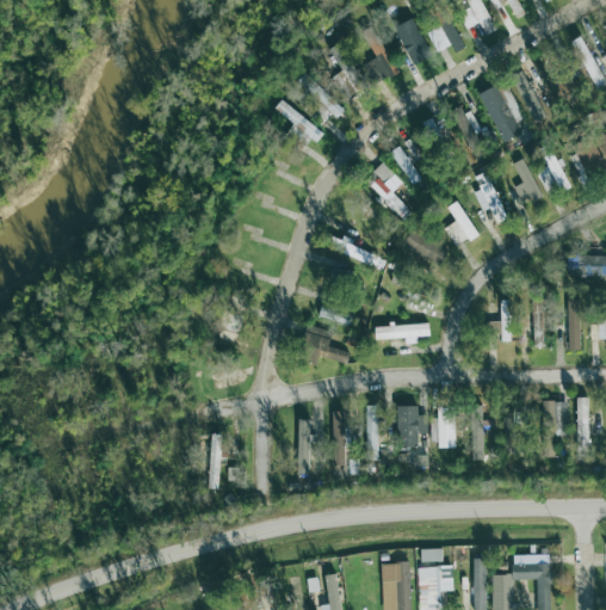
[(431,56),(415,17),(396,24),(412,65),(431,56)]
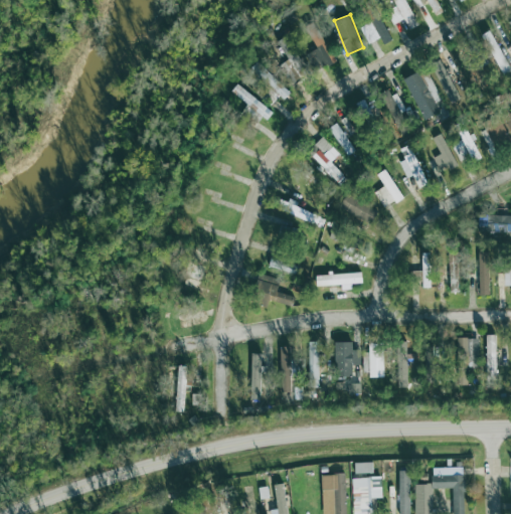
[(332,63),(326,45),(311,50),(314,59),(320,57),(323,66),(332,63)]
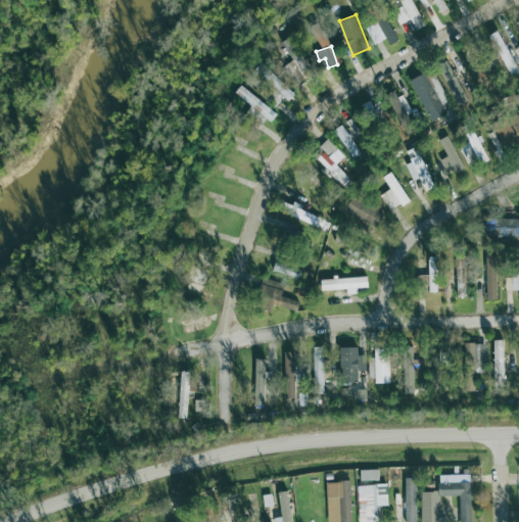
[(278,113),(247,90),(242,86),(236,94),(272,122),(278,113)]
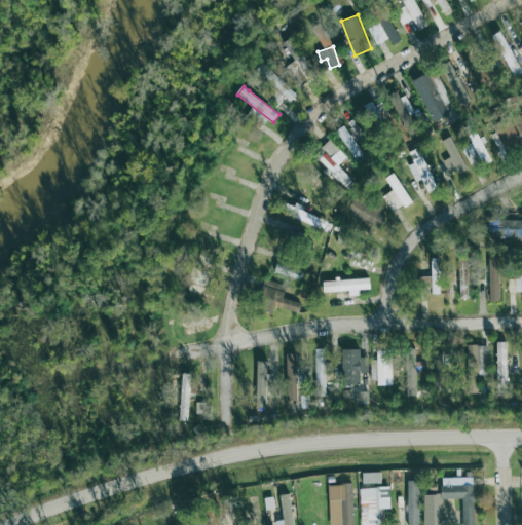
[(521,114),(513,119),(521,134),(521,114)]
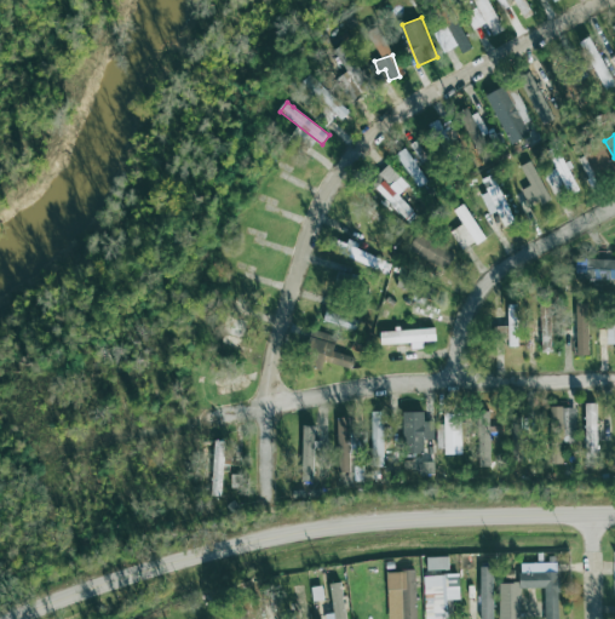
[(396,152),(419,189),(431,182),(408,144),(396,152)]
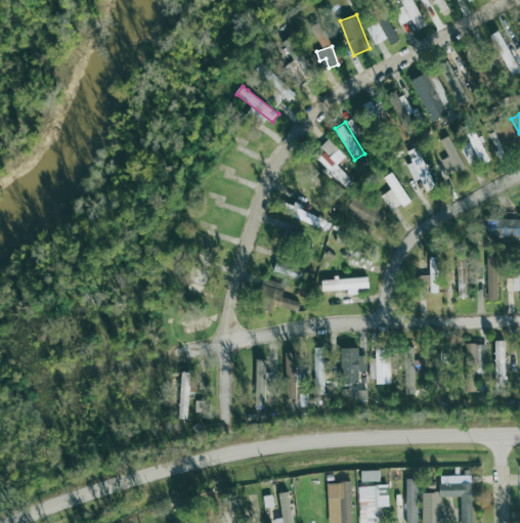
[(339,149),(329,138),(312,154),(342,184),(351,176),(333,156),(339,149)]
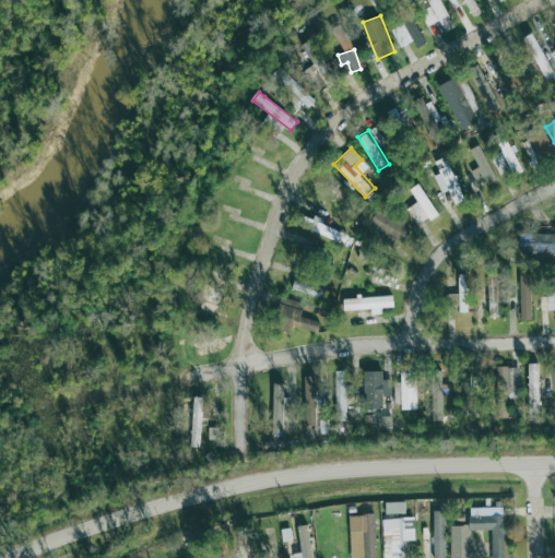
[(496,179),(486,156),(477,161),(480,166),(472,169),(480,187),(496,179)]
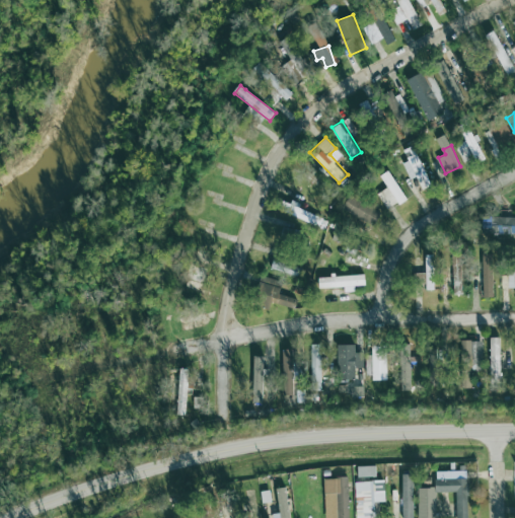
[(493,297),(494,269),(484,268),(482,296),(493,297)]
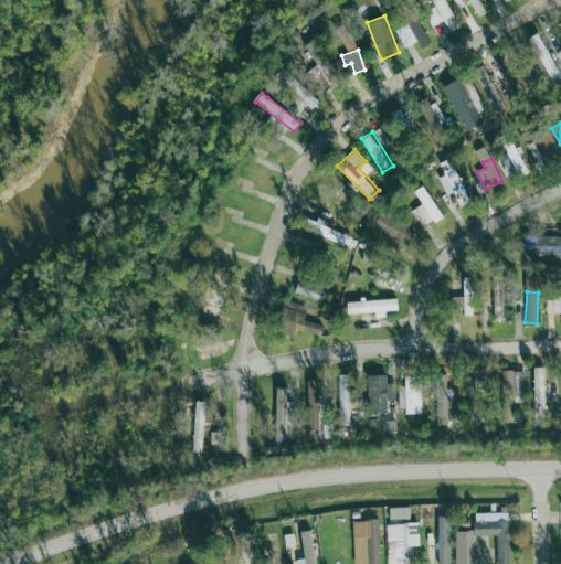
[(376,312),(376,317),(387,317),(385,310),(398,310),(398,298),(346,301),(347,314),(376,312)]
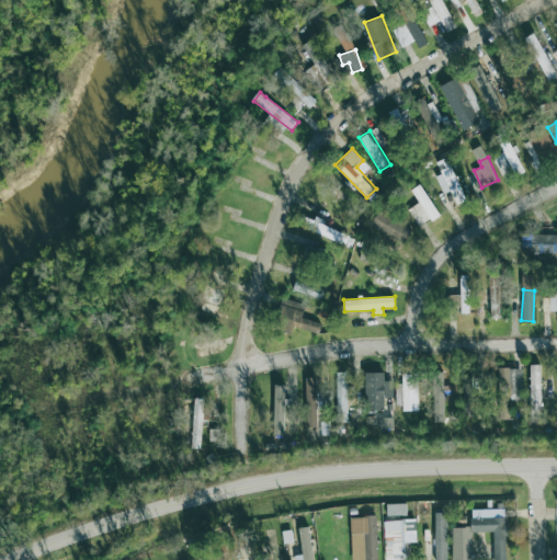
[(498,415),(519,415),(520,368),(499,367),(498,415)]
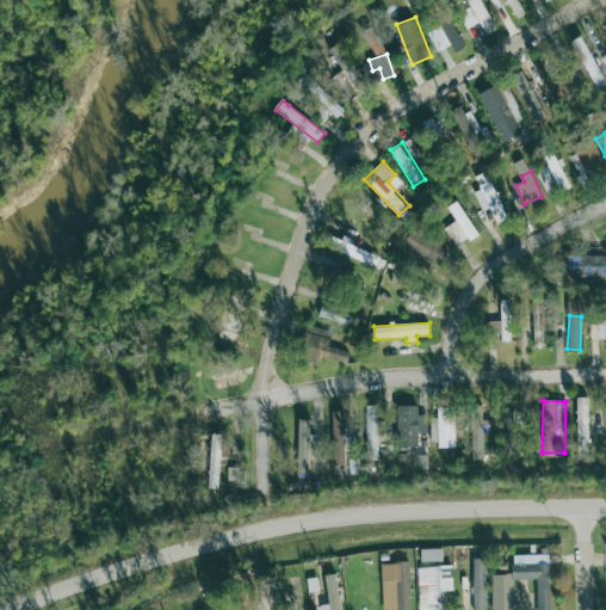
[(420,549),(421,565),(443,565),(443,548),(420,549)]
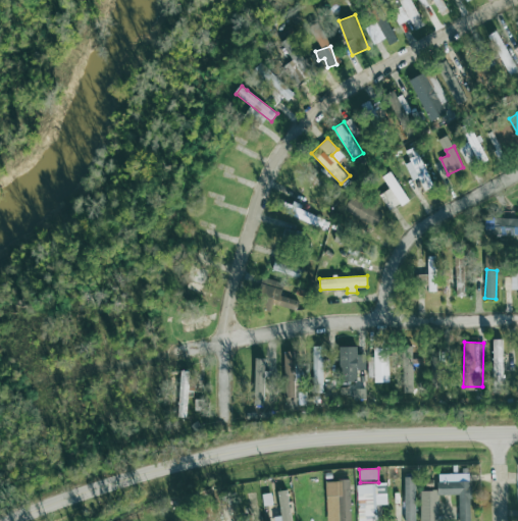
[(351,520),(351,479),(326,480),(326,520),(351,520)]
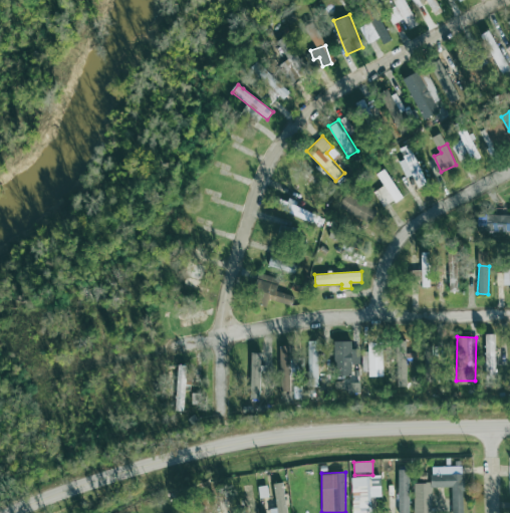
[(414,512),(432,512),(432,486),(453,487),(452,512),(463,512),(464,474),(431,474),(431,482),(415,482),(414,512)]
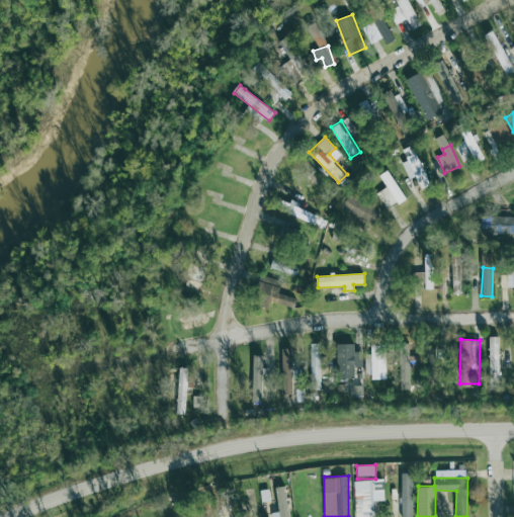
[(354,481),(355,516),(370,516),(370,501),(384,500),(383,480),(354,481)]
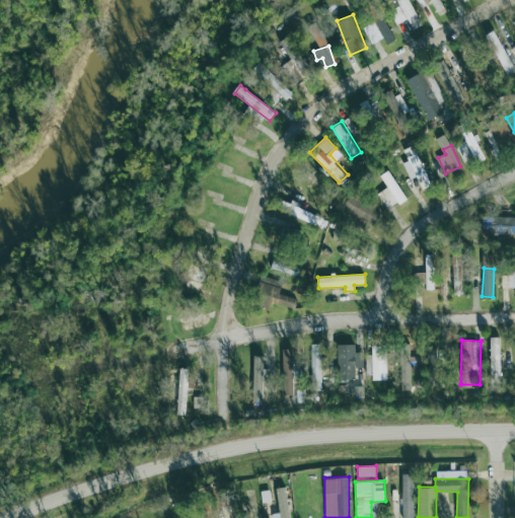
[(291,517),(290,487),(278,488),(278,517),(291,517)]
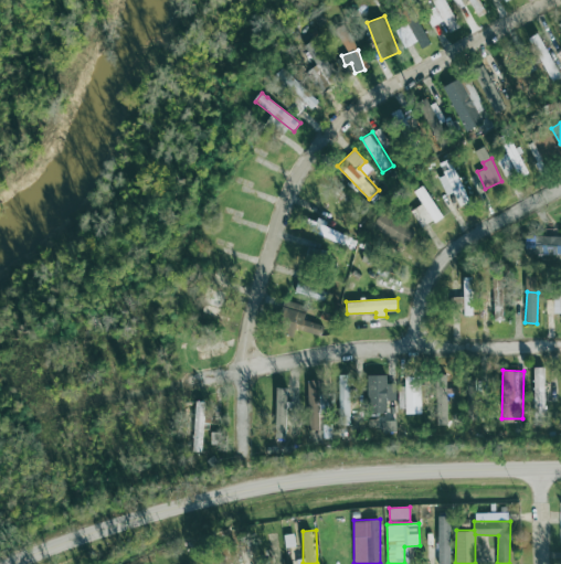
[(284,534),(286,547),(296,545),(294,533),(284,534)]
